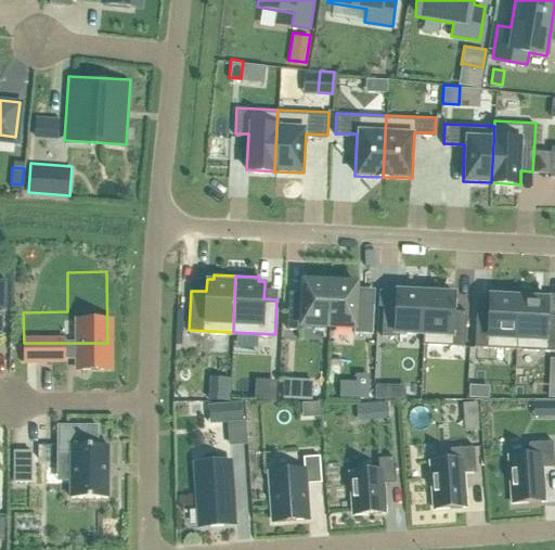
[(330,323),(332,280),(302,279),(301,309),(288,309),(287,327),(301,328),(301,322),(330,323)]
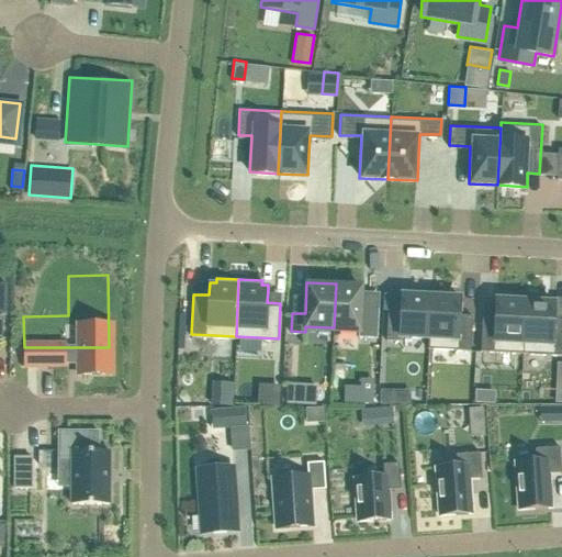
[(336,283),(334,327),(358,329),(358,335),(377,335),(379,307),(360,305),(361,289),(361,285),(336,283)]
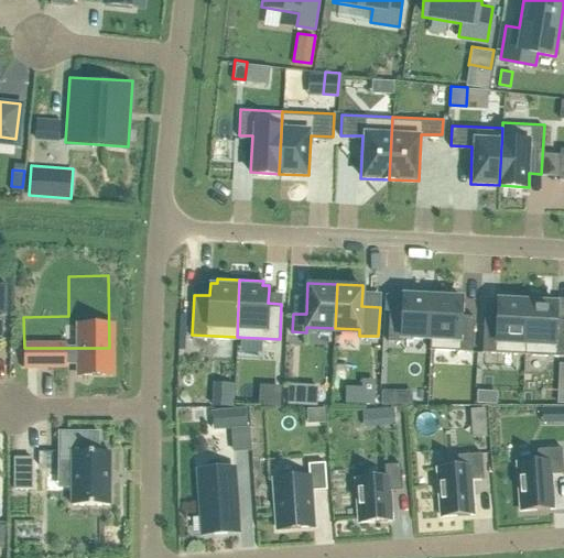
[(430,336),(433,290),(410,288),(410,293),(403,293),(402,308),(389,308),(388,339),(402,339),(402,335),(430,336)]
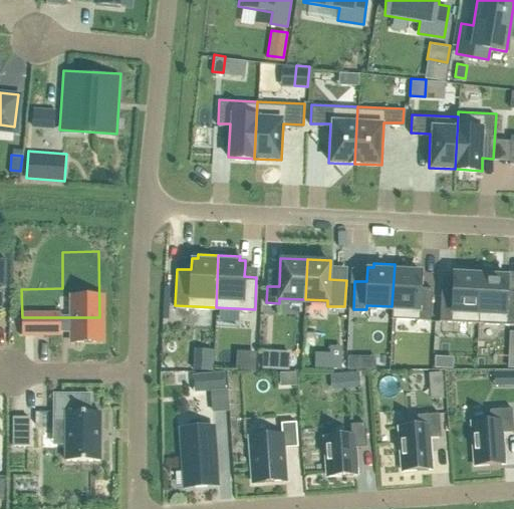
[(392,306),(391,316),(431,318),(432,286),(420,285),(421,269),(415,269),(415,265),(395,264),(392,306)]
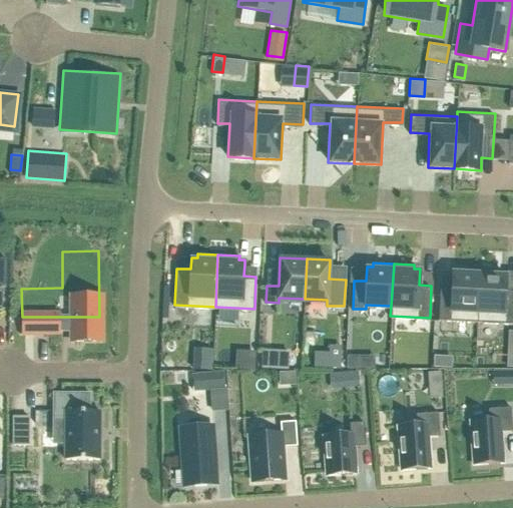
[(440,282),(439,319),(478,321),(481,268),(459,267),(459,271),(453,271),(453,275),(452,283),(440,282)]
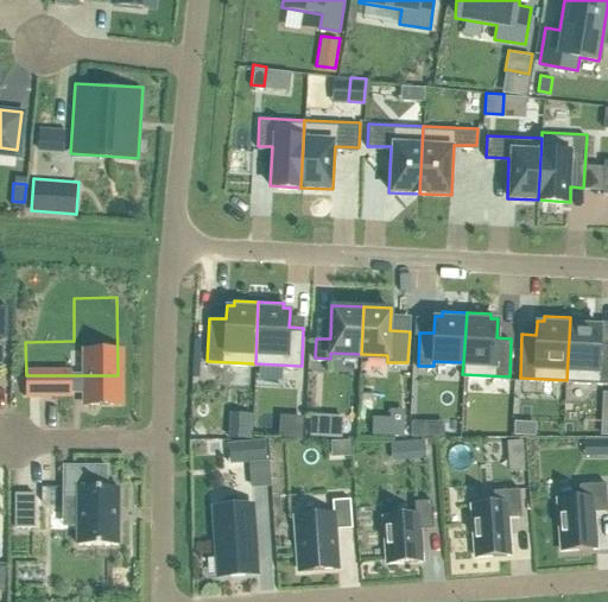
[(570,317),(567,380),(607,381),(607,343),(599,343),(600,324),(593,324),(593,318),(570,317)]
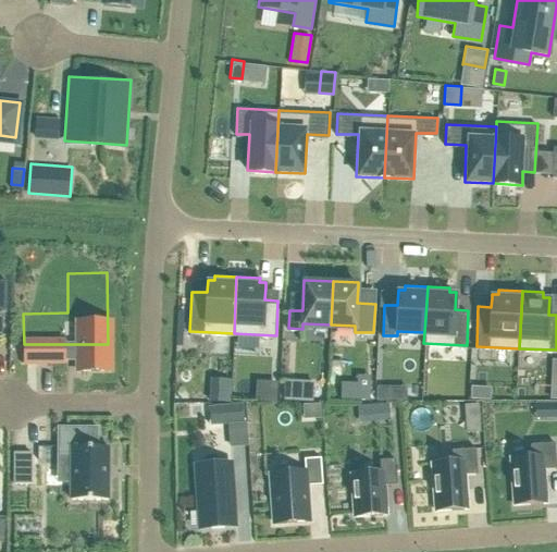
[(256,378),(255,397),(276,399),(277,379),(256,378)]
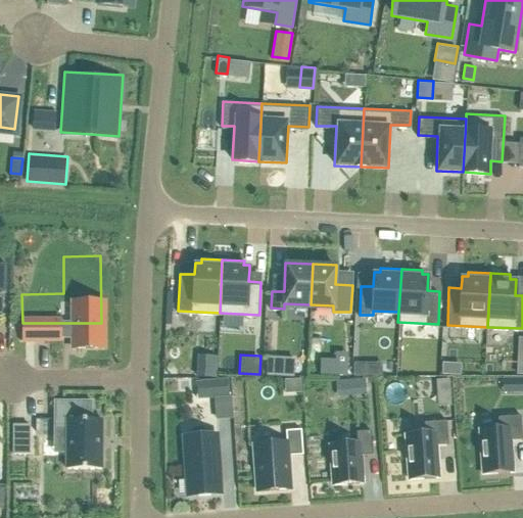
[(268,355),(267,373),(293,375),(294,356),(268,355)]
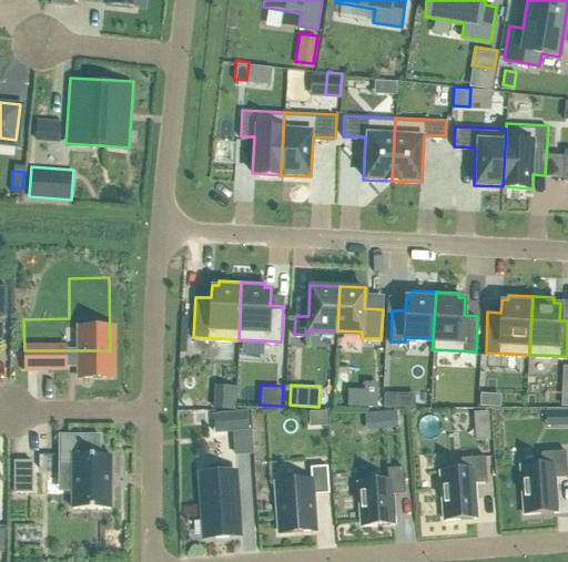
[(350,404),(376,404),(376,395),(365,395),(365,388),(350,388),(350,402),(350,404)]
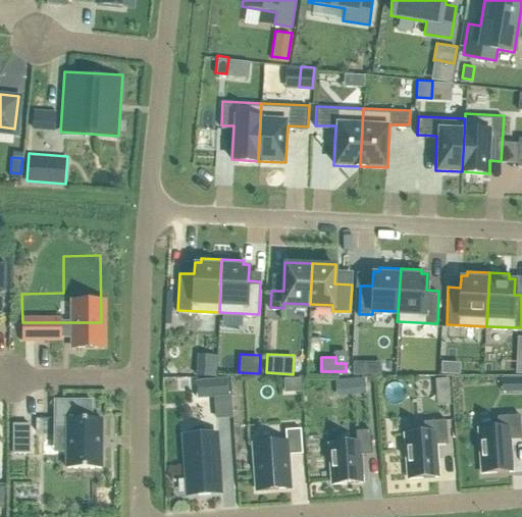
[(353,359),(353,372),(367,372),(367,359),(353,359)]
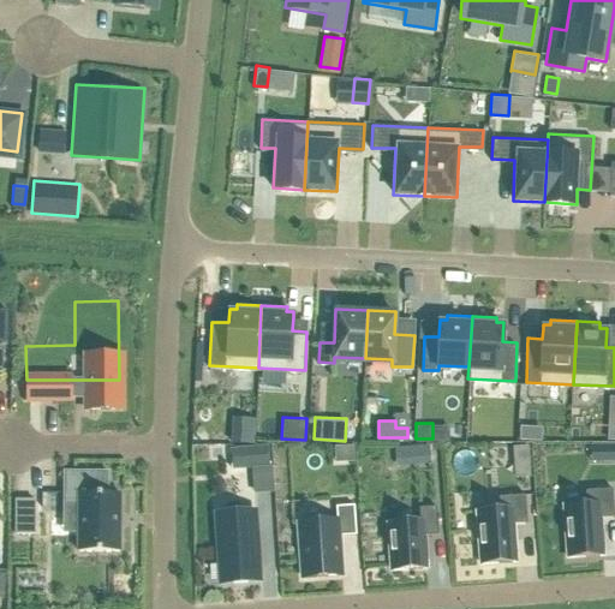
[(520,423),(519,437),(542,439),(542,424),(520,423)]
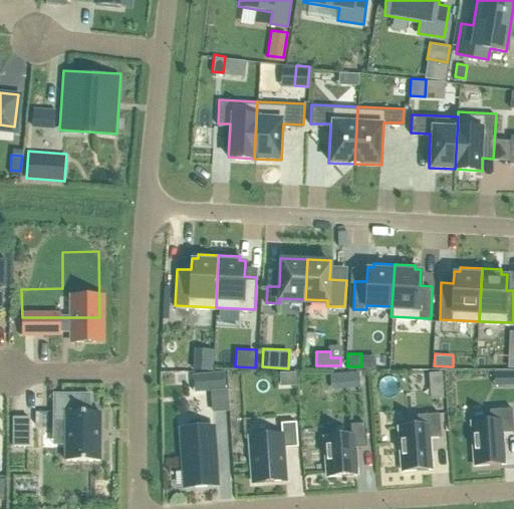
[(513,367),(499,368),(499,372),(512,372),(513,383),(513,367)]
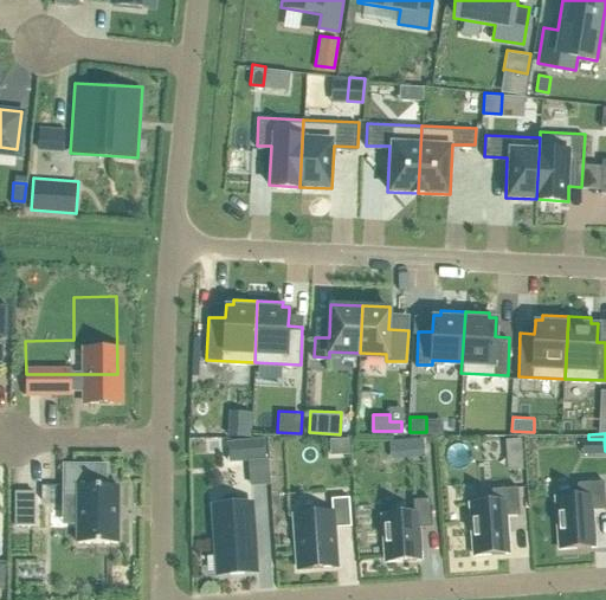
[(424,434),(389,438),(391,456),(425,453),(424,434)]
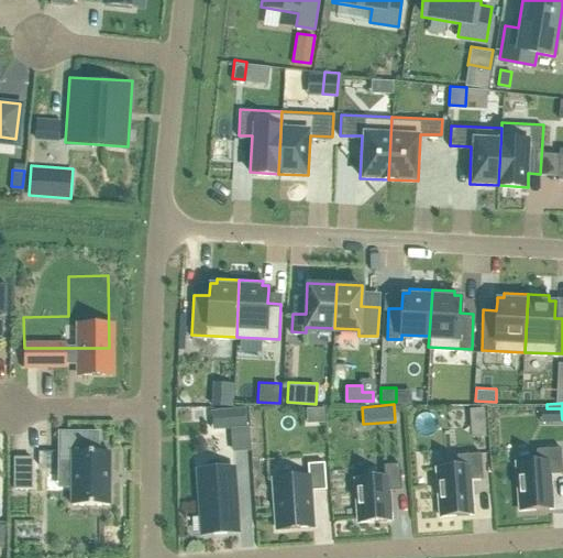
[(484,405),(468,406),(470,419),(484,418),(484,405)]
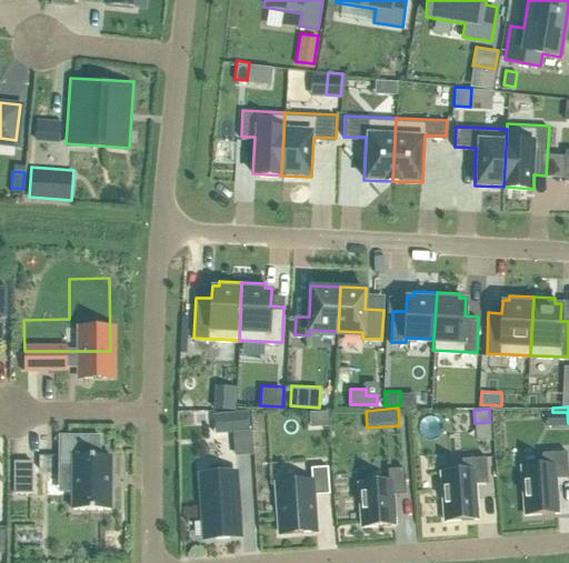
[(231,411),(232,428),(249,426),(248,410),(231,411)]
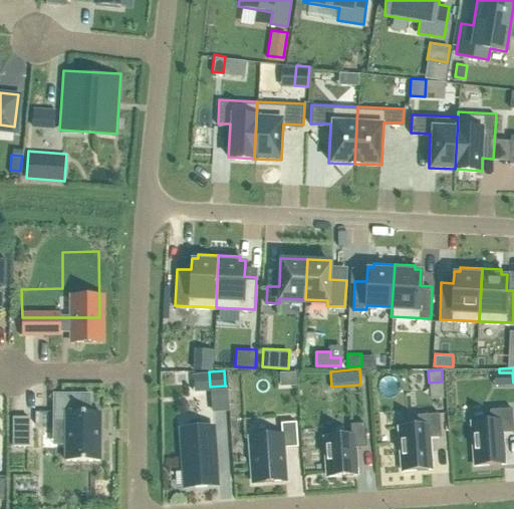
[(99,409),(89,409),(90,392),(53,391),(53,418),(66,418),(65,458),(99,458),(99,409)]
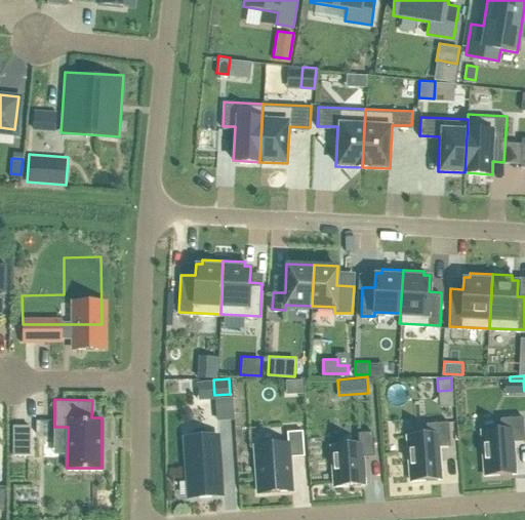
[(524,439),(522,414),(498,415),(499,426),(480,427),(483,475),(517,472),(514,440),(524,439)]
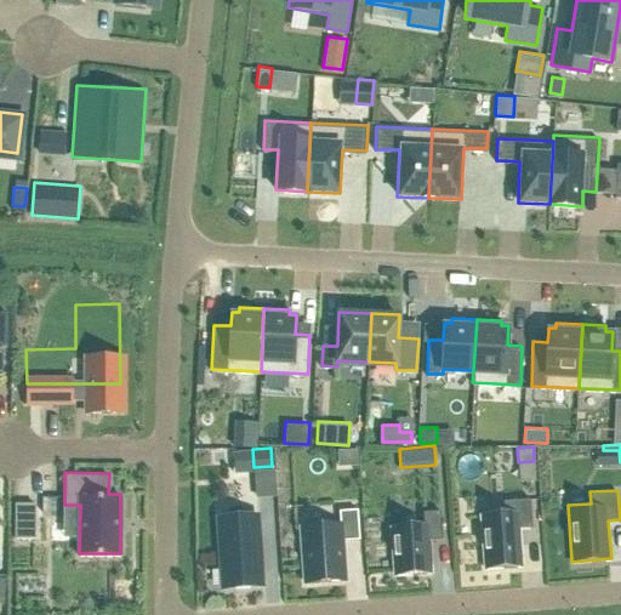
[(533,525),(530,496),(502,499),(503,510),(479,512),(483,568),(523,565),(520,525),(533,525)]
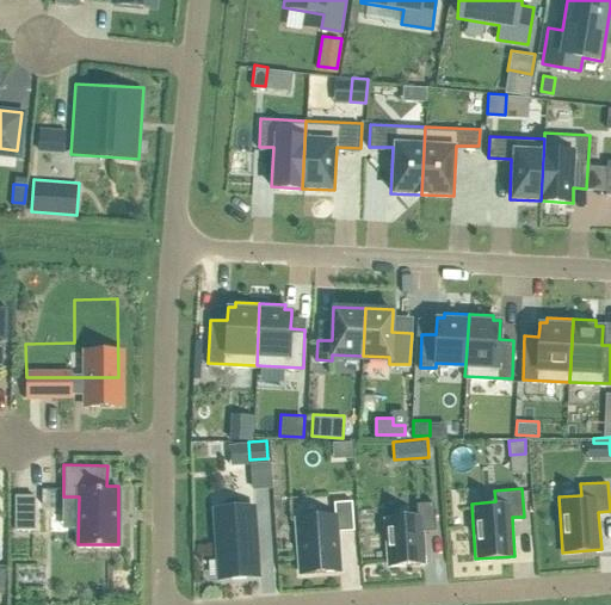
[(14,493),(14,526),(35,526),(35,493),(14,493)]
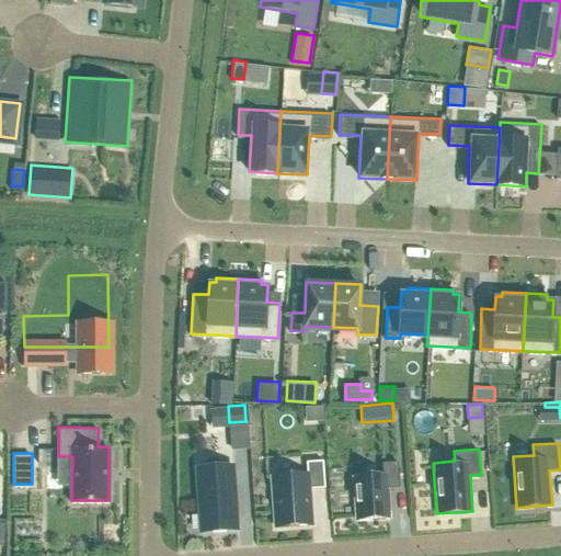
[(313,522),(310,486),(324,485),(322,458),(306,460),(307,472),(270,474),(274,525),(313,522)]
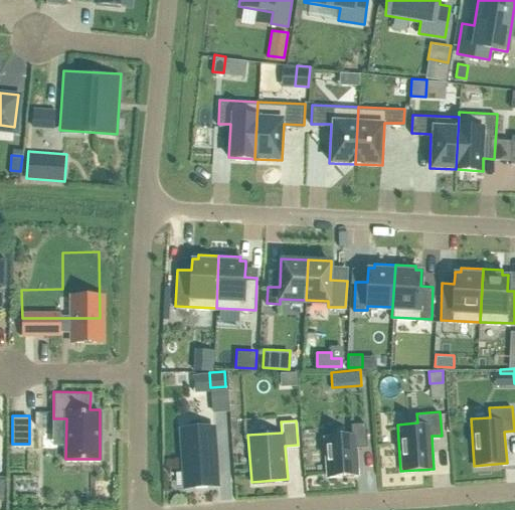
[(366,446),(365,421),(350,422),(351,433),(323,435),(325,476),(358,474),(357,446),(366,446)]
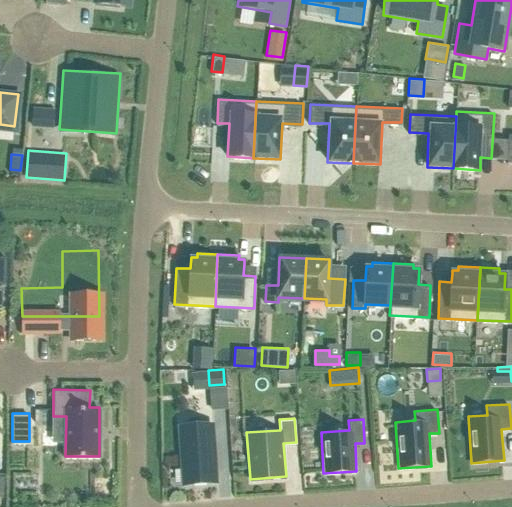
[(184,483),(216,481),(212,422),(180,424),(184,483)]
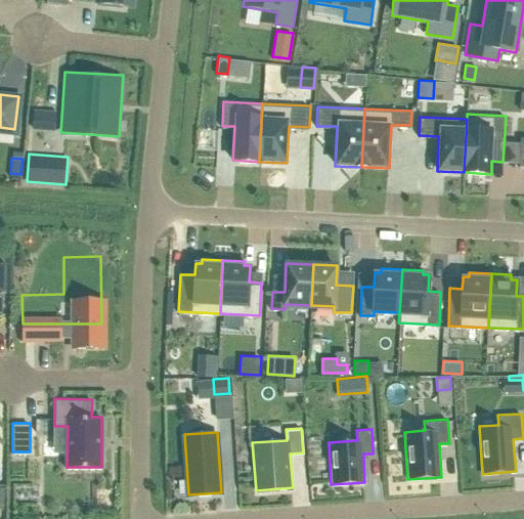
[(32,490),(30,507),(40,508),(42,491),(32,490)]
